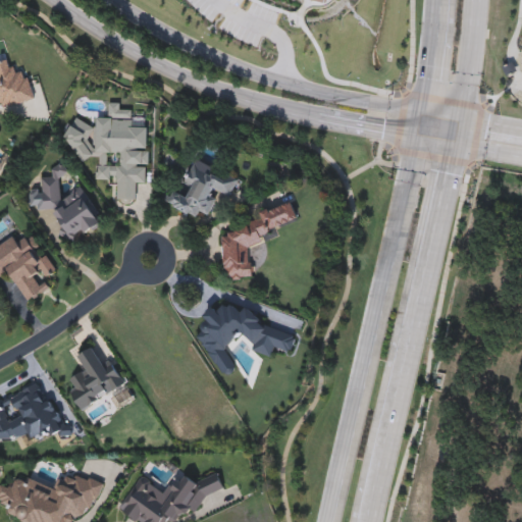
[(0,107),(3,108),(33,99),(25,77),(0,60),(0,107)]
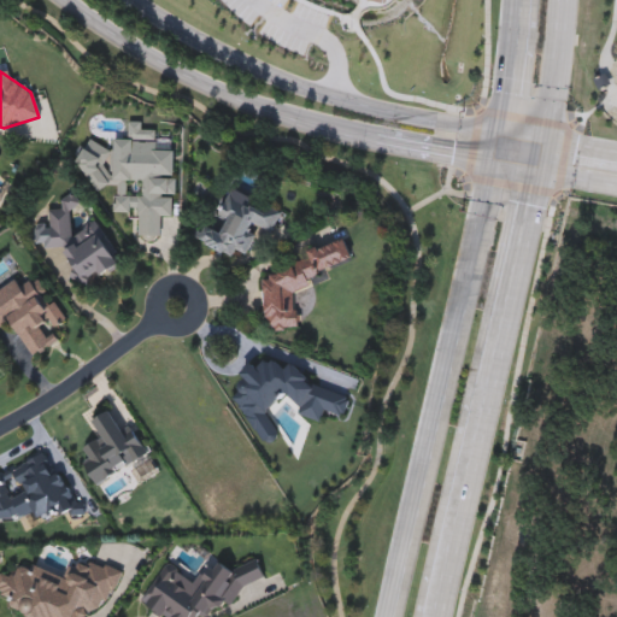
[(600,90),(612,84),(606,72),(599,76),(594,78),(600,90)]
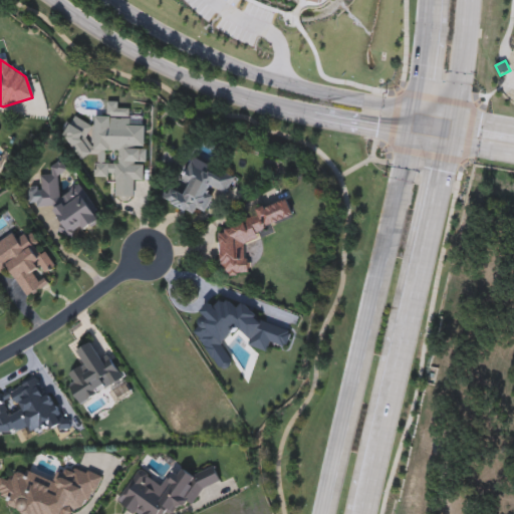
[(116,196),(134,196),(134,179),(144,179),(146,115),(131,114),(132,108),(107,107),(106,114),(95,114),(94,126),(75,115),(64,134),(84,160),(90,156),(96,156),(95,178),(116,178),(116,196)]
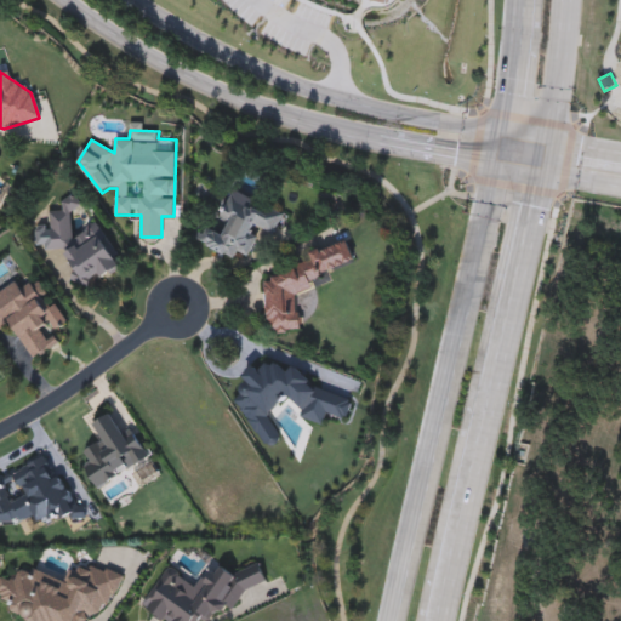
[(275,235),(260,229),(249,257),(238,254),(235,260),(200,245),(208,227),(223,233),(228,221),(220,217),(229,192),(284,214),(275,235)]
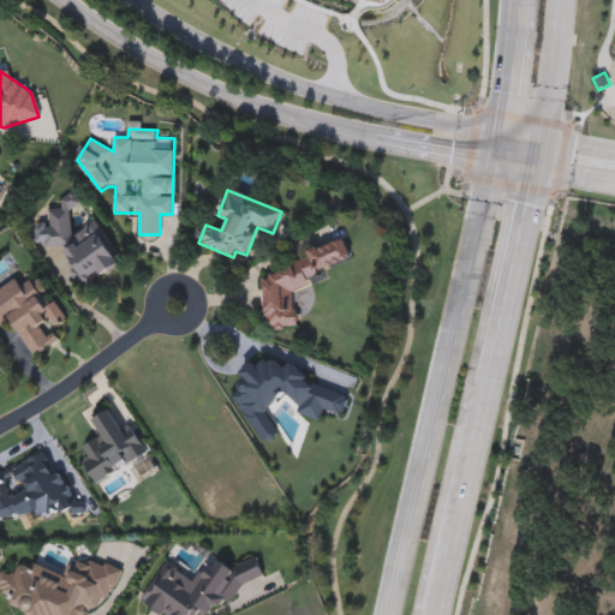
[(96,221),(121,264),(82,288),(57,244),(43,252),(31,231),(48,221),(45,213),(76,195),(81,204),(66,213),(77,232),(96,221)]
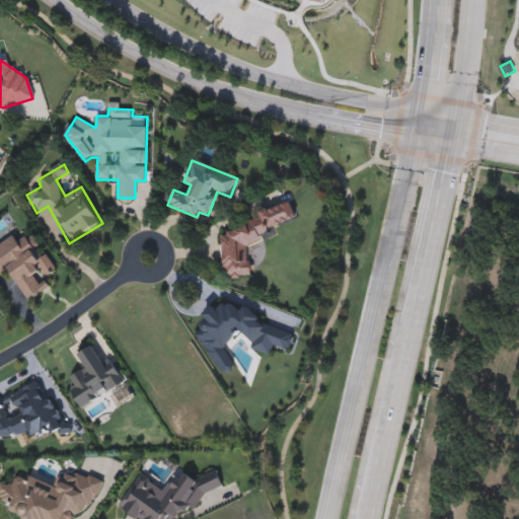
[(221,227),(257,225),(255,209),(288,207),(290,226),(262,228),(263,244),(248,245),(250,278),(224,279),(221,227)]
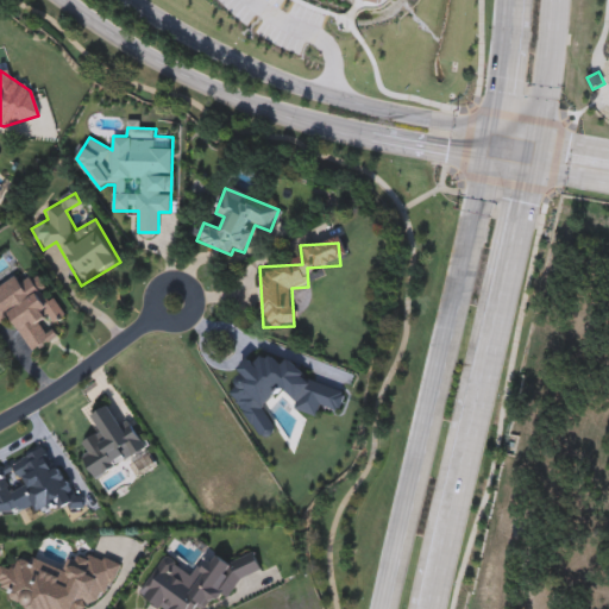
[(10,319),(0,325),(0,283),(17,274),(23,283),(37,274),(66,319),(51,327),(58,338),(33,355),(10,319)]
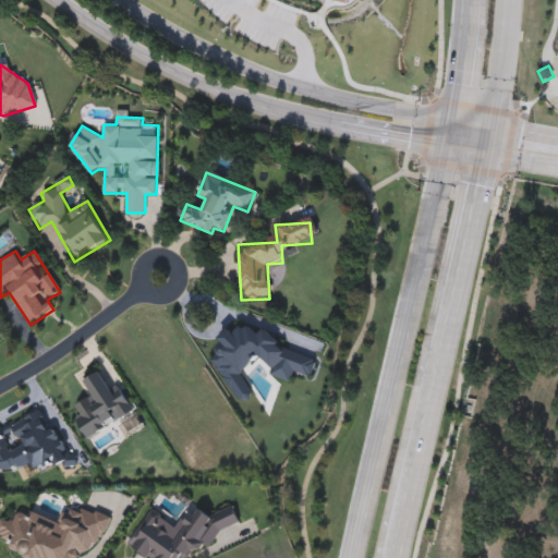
[(241,405),(256,395),(242,374),(259,354),(274,366),(269,377),(295,385),(299,373),(314,377),(319,358),(280,346),(266,329),(229,327),(222,335),(218,352),(208,359),(241,405)]
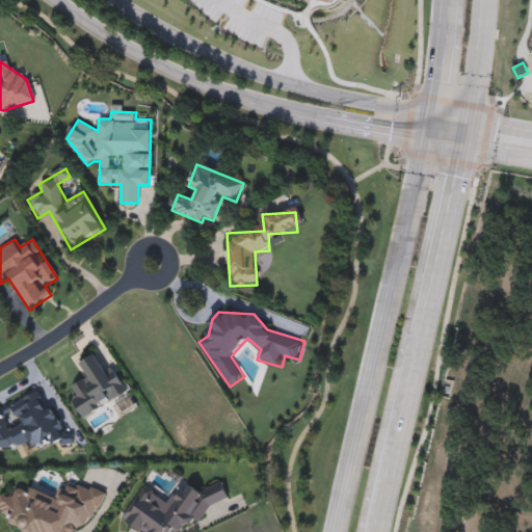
[(83,418),(127,389),(112,367),(109,369),(96,349),(79,361),(88,375),(72,387),(80,398),(73,403),(83,418)]
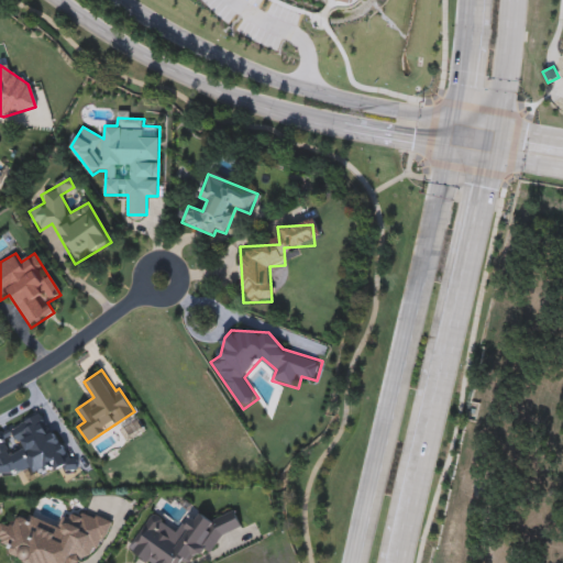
[(0,473),(36,474),(55,462),(69,453),(55,427),(37,422),(31,417),(0,430),(0,473)]
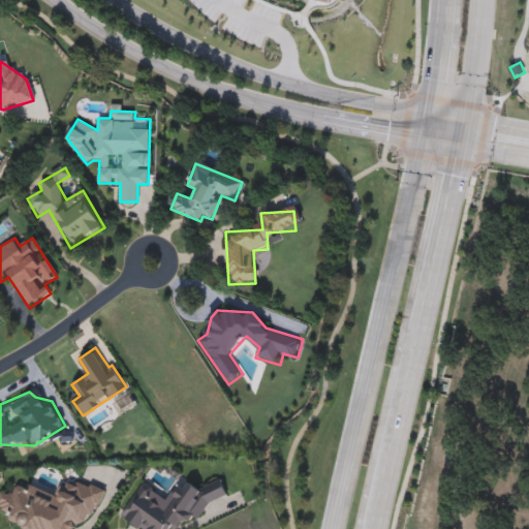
[(98,492),(84,528),(24,528),(8,523),(11,515),(0,509),(0,495),(2,490),(12,495),(18,483),(56,497),(62,478),(98,492)]
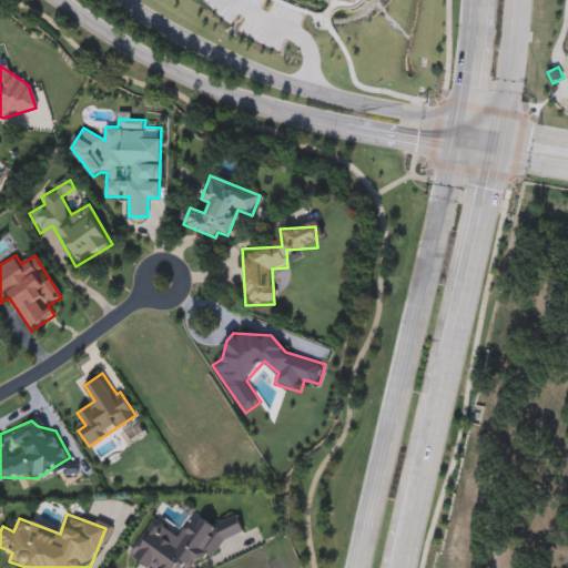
[(244,531),(223,541),(216,553),(185,567),(148,567),(130,556),(153,519),(180,537),(189,531),(194,524),(203,519),(213,526),(235,515),(244,531)]
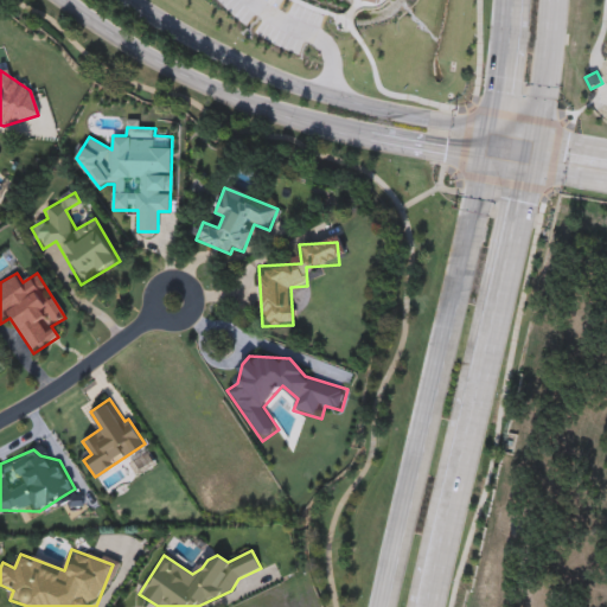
All buildings are outlined.
